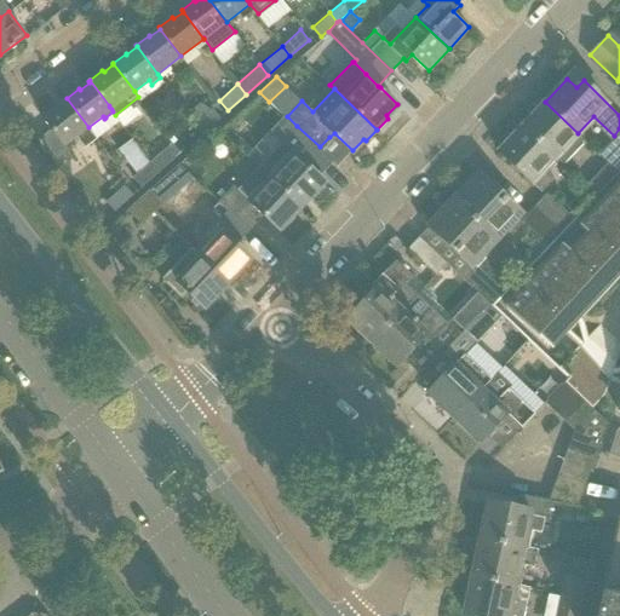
[(89,127),(67,98),(65,98),(67,101),(57,108),(56,107),(42,116),(52,128),(40,137),(58,160),(70,150),(65,144),(75,137),(84,148),(96,138),(89,127)]
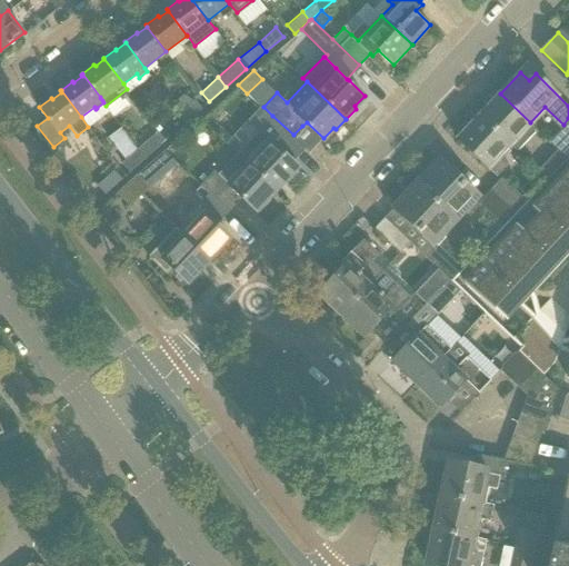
[(183,92),(171,103),(176,109),(179,113),(186,121),(201,108),(195,99),(183,92)]
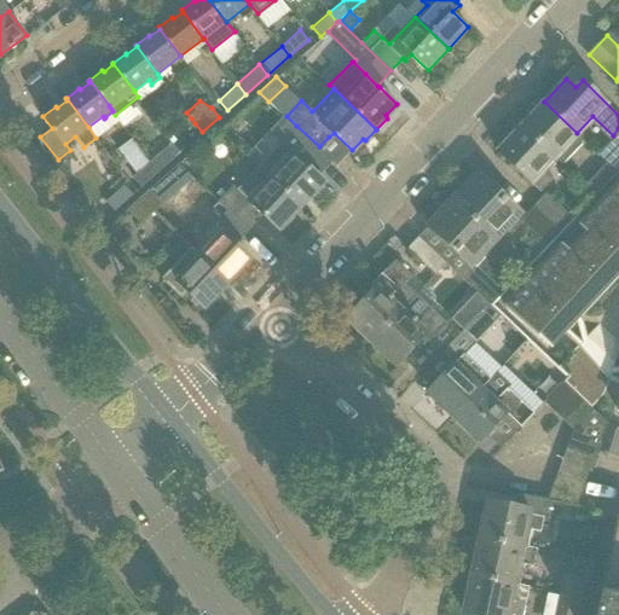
[(544,102),(522,125),(557,158),(561,161),(583,139),(577,133),(544,102)]
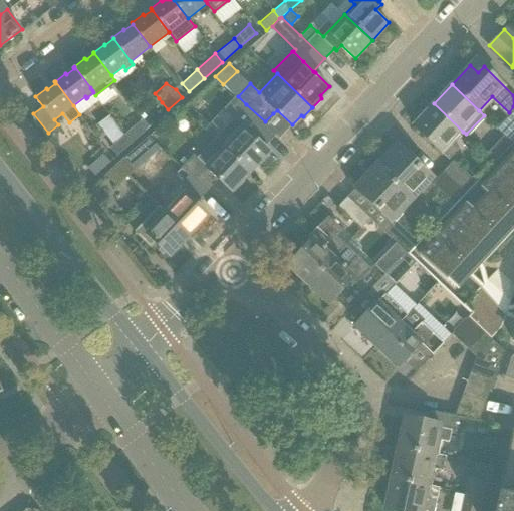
[(157,99),(143,112),(152,123),(168,109),(162,102),(159,98),(157,99)]
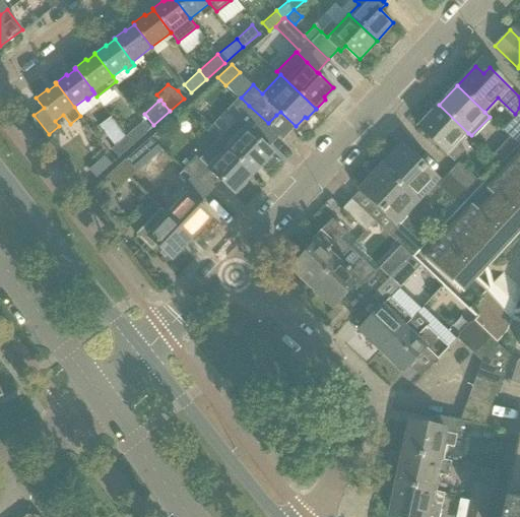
[(439,105),(418,126),(434,140),(454,159),(463,149),(457,144),(458,144),(468,133),(439,105)]
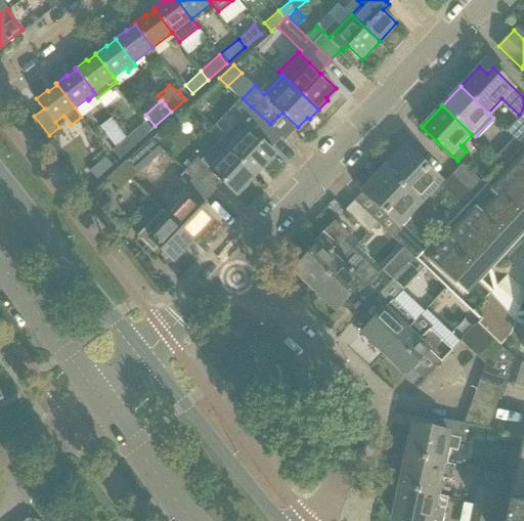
[(251,106),(238,120),(259,139),(269,148),(280,136),(269,125),(270,124),(251,106)]
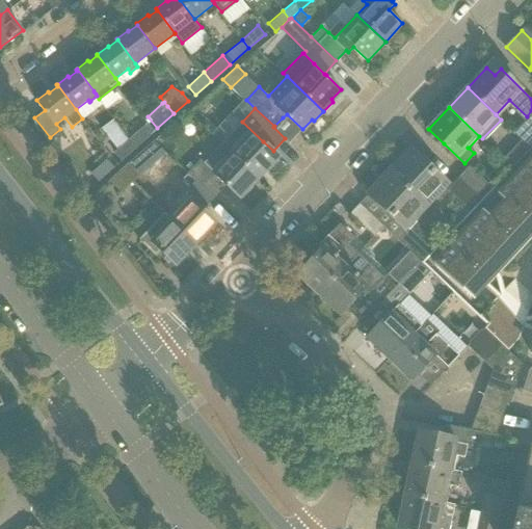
[(531,110),(527,116),(513,131),(527,143),(531,137),(531,110)]
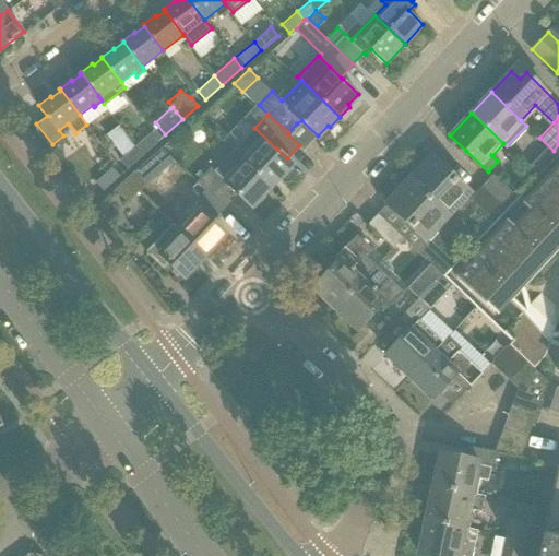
[(254,128),(235,149),(272,185),(293,164),(254,128)]
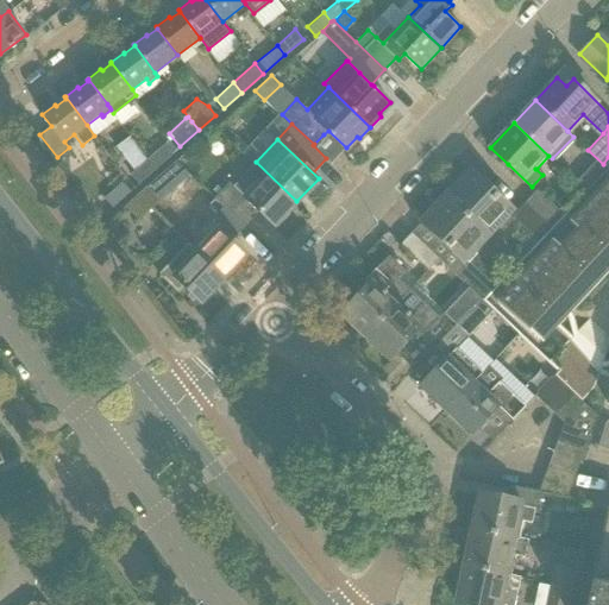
[(165,142),(148,157),(155,168),(174,151),(165,142)]
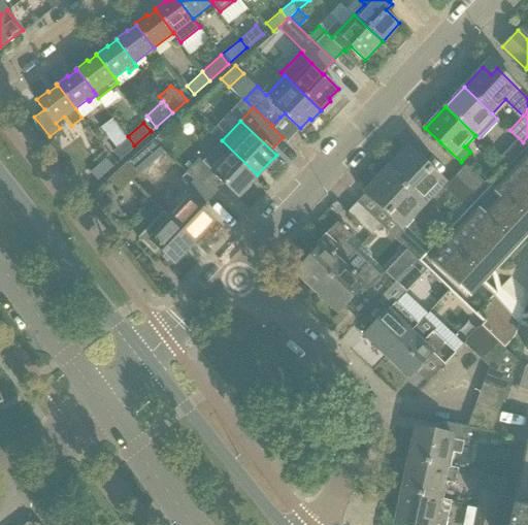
[(120,144),(112,151),(120,159),(134,145),(128,136),(120,144)]
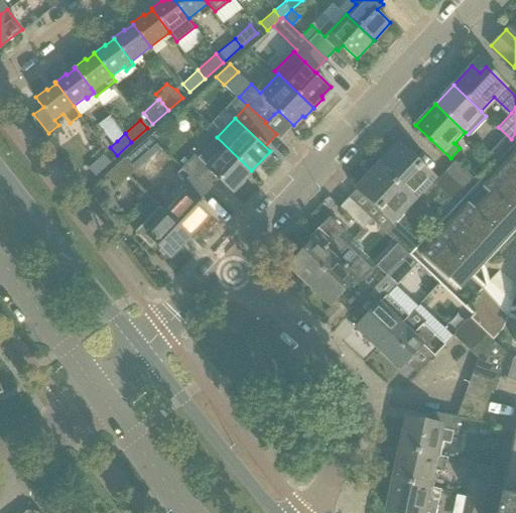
[(125,157),(135,169),(160,146),(149,135),(125,157)]
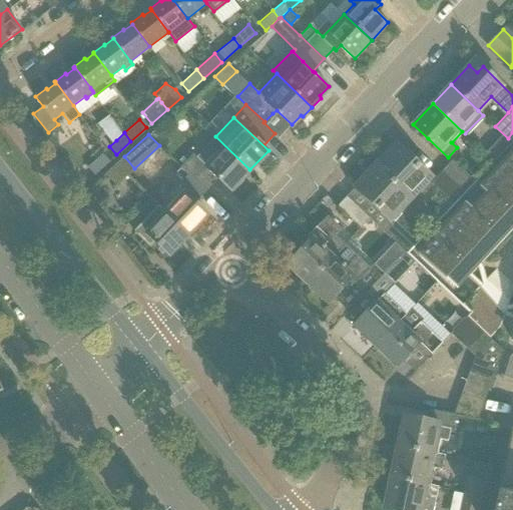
[(183,162),(180,165),(204,188),(216,174),(231,188),(249,169),(215,136),(207,145),(196,155),(193,152),(183,162)]
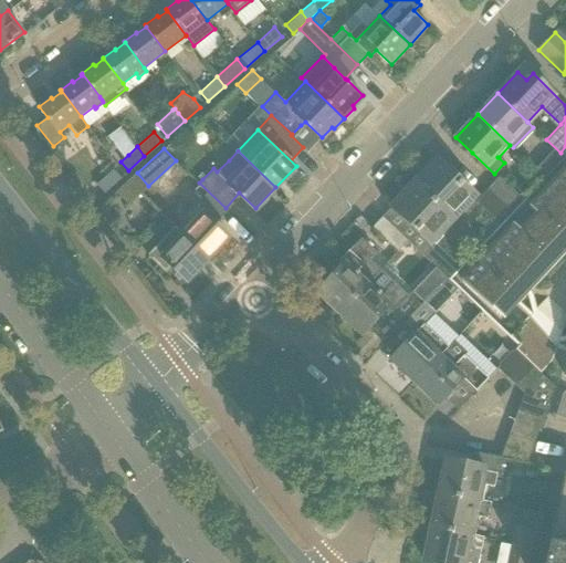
[(546,156),(535,168),(544,177),(555,164),(546,156)]
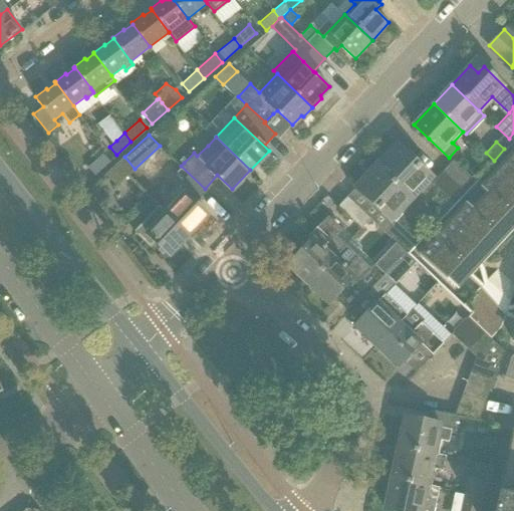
[(386,151),(374,163),(411,198),(432,176),(397,143),(388,153),(386,151)]
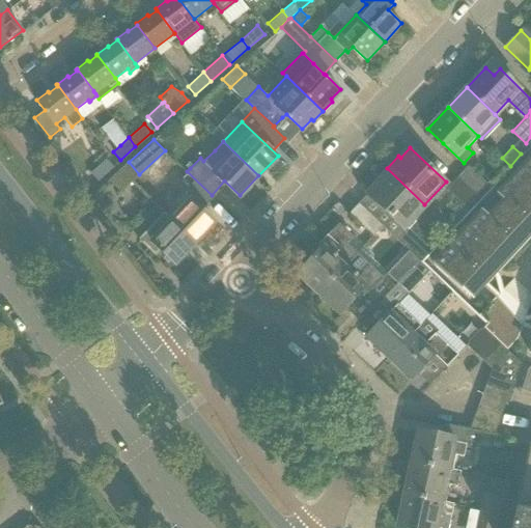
[(483,209),(432,262),(460,288),(469,296),(524,235),(527,232),(530,227),(530,156),(497,193),(507,202),(493,218),(483,209)]
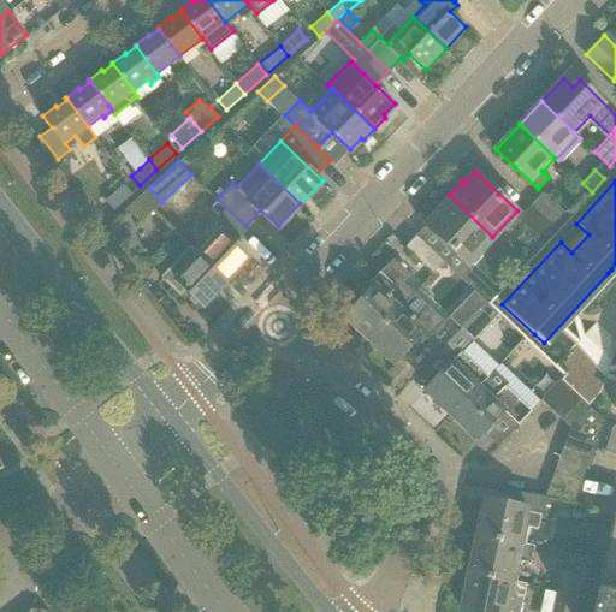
[(123,183),(106,198),(107,200),(114,208),(132,192),(124,184),(123,183)]
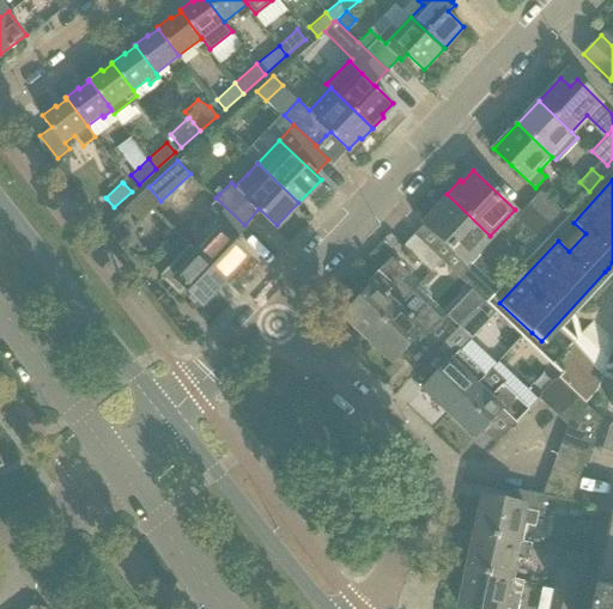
[(161,201),(149,187),(127,205),(140,220),(161,201)]
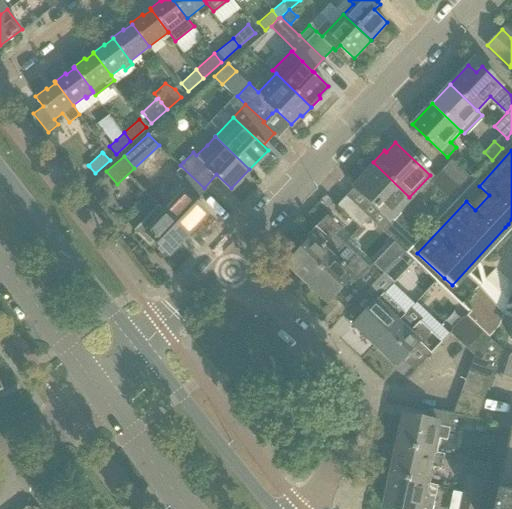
[(451,160),(441,170),(462,191),(473,180),(451,160)]
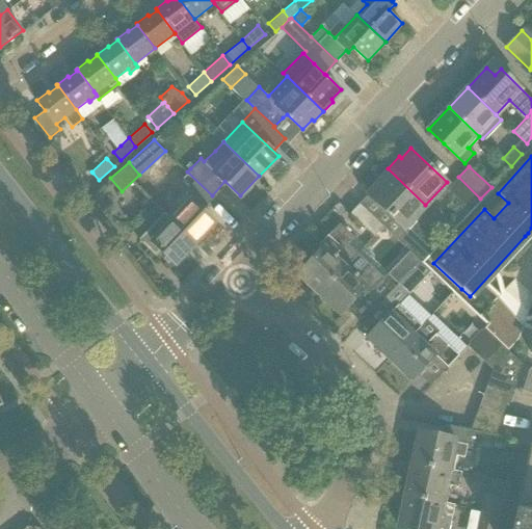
[(382,225),(410,250),(420,260),(422,261),(433,249),(407,223),(425,205),(388,168),(377,180),(378,181),(368,193),(369,194),(361,203),(382,225)]
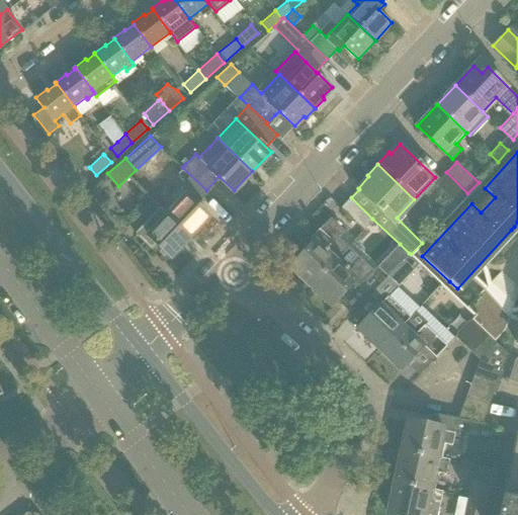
[(177,203),(167,213),(190,236),(209,215),(195,201),(206,190),(182,167),(172,179),(179,186),(169,196),(177,203)]
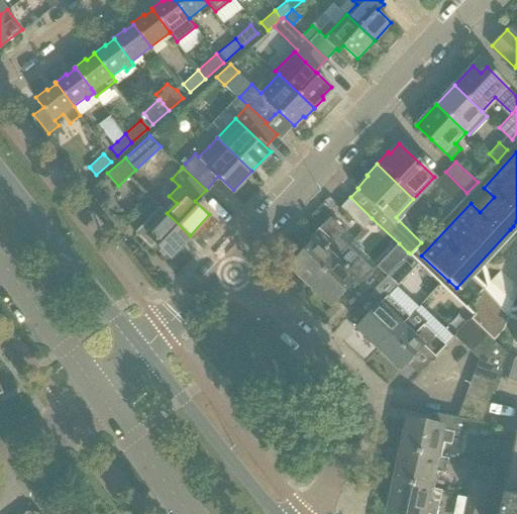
[(445,172),(434,183),(456,204),(467,193),(445,172)]
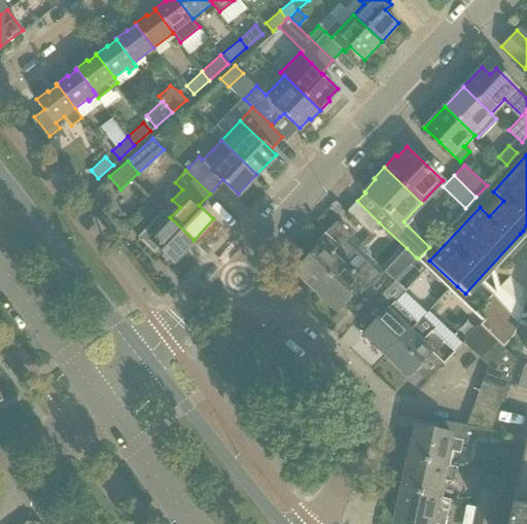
[(370,232),(379,222),(357,201),(356,200),(347,210),(370,232)]
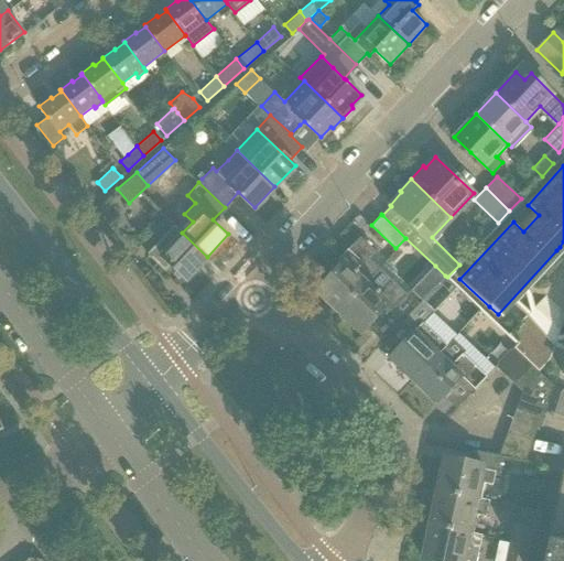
[(207,257),(182,233),(174,225),(148,252),(165,270),(171,263),(186,279),(207,257)]
